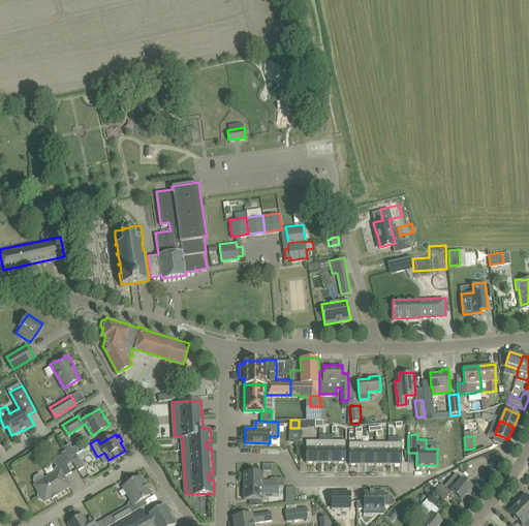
[(319,461),(319,438),(306,438),(306,461),(319,461)]
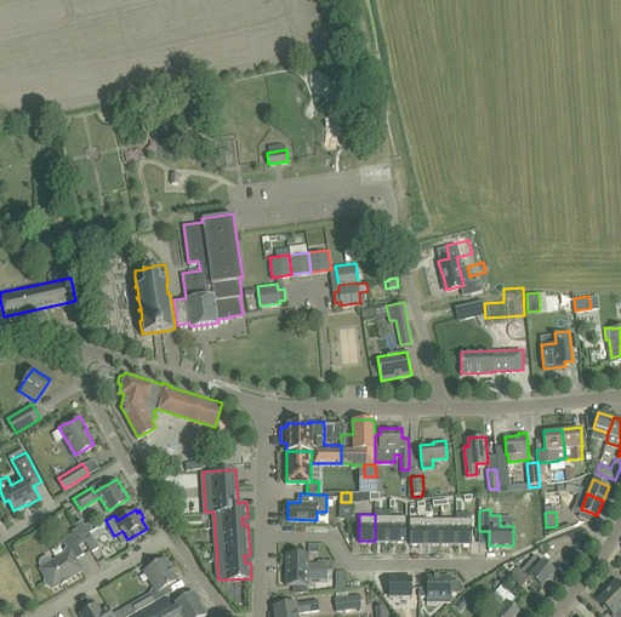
[(389,541),(389,514),(375,514),(375,541),(389,541)]
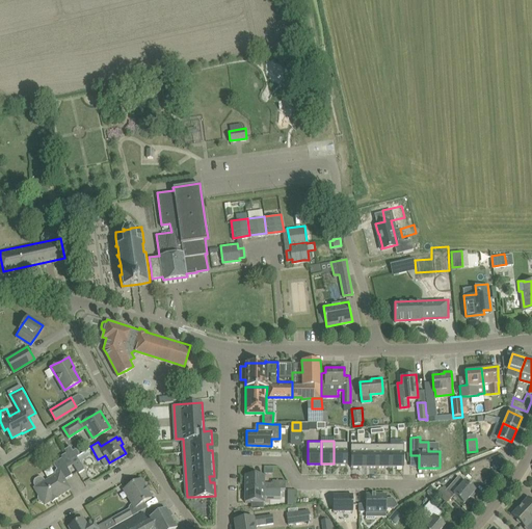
[(347,441),(334,441),(334,464),(347,464),(347,441)]
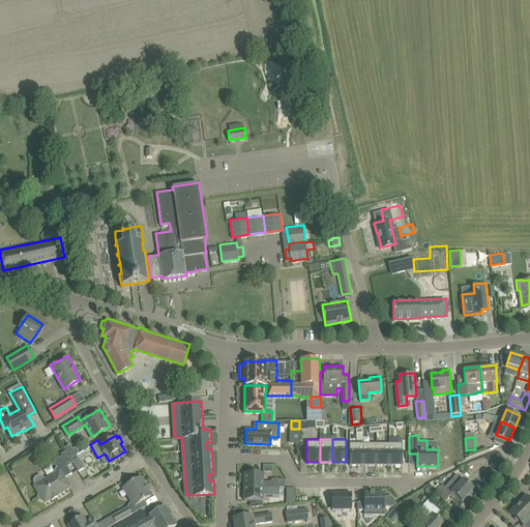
[(362,464),(362,441),(350,441),(350,464),(362,464)]
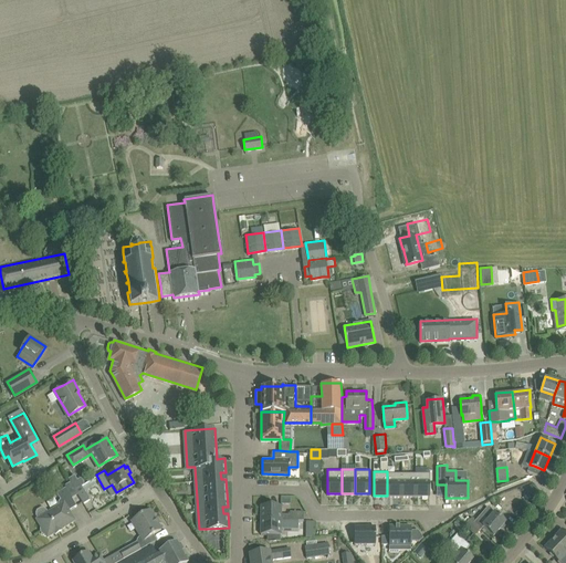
[(401,496),(401,471),(387,471),(387,496),(401,496)]
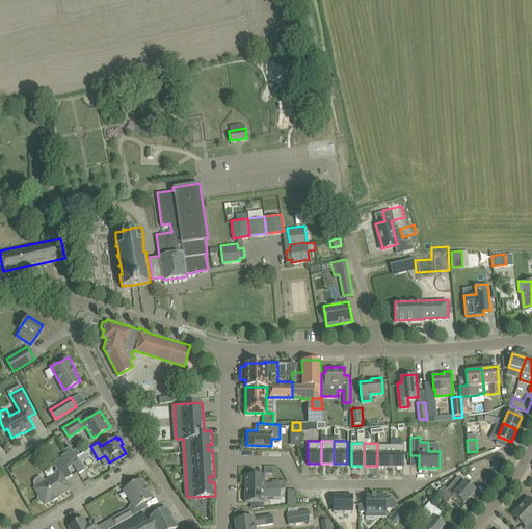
[(391,466),(391,443),(377,443),(377,466),(391,466)]
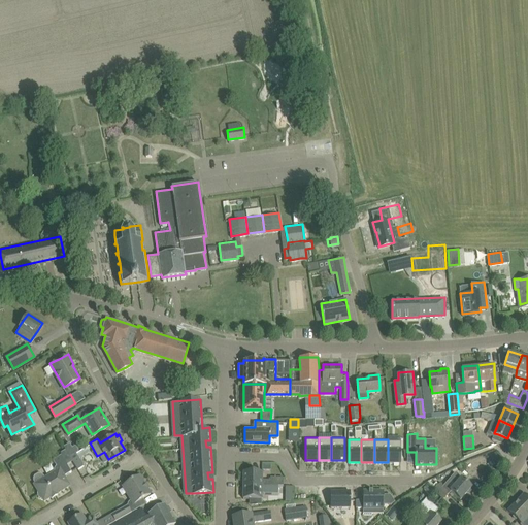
[(401,439),(388,439),(388,462),(401,462),(401,439)]
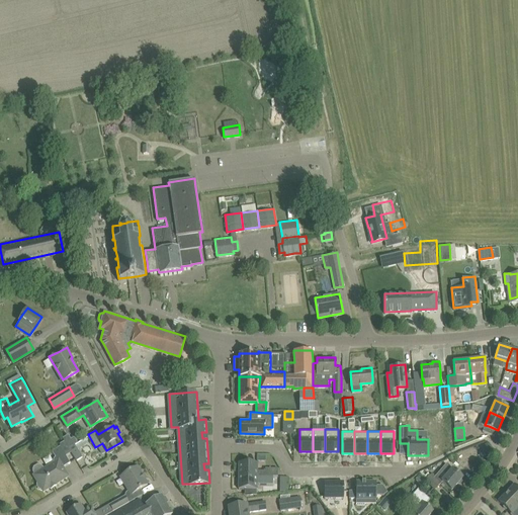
[(481,445),(486,452),(493,447),(488,440),(481,445)]
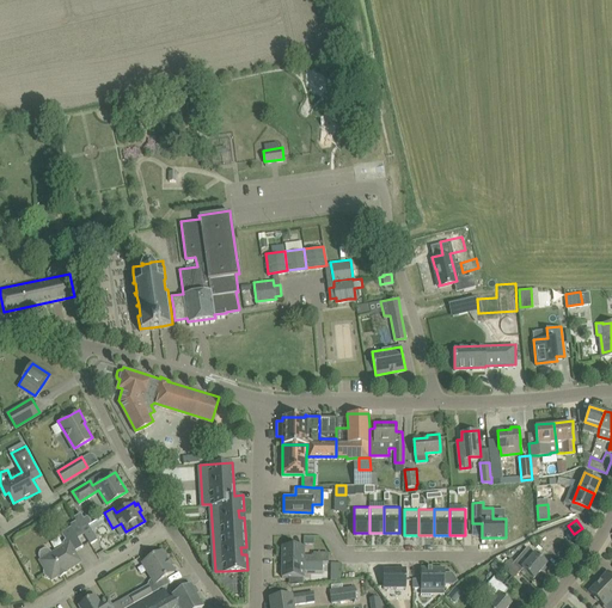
[(97,538),(90,524),(87,522),(80,527),(90,541),(97,538)]
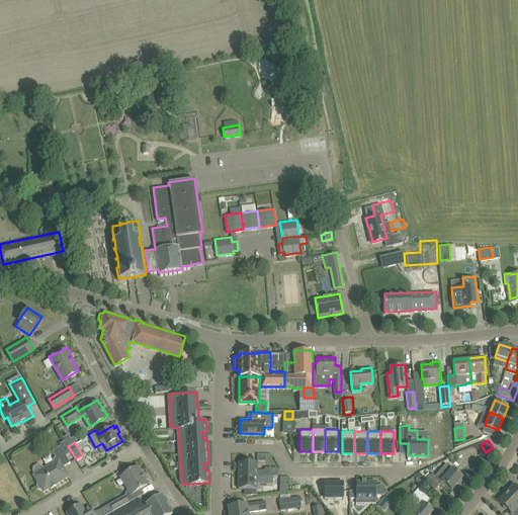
[(40,488),(41,488),(42,488),(44,489),(68,474),(63,465),(70,460),(60,444),(52,449),(56,455),(55,455),(54,456),(53,458),(53,460),(45,465),(42,463),(39,462),(37,462),(33,464),(32,467),(32,469),(34,471),(32,473),(36,481),(36,482),(36,483),(36,484),(36,485),(37,485),(37,486),(38,487),(40,488)]
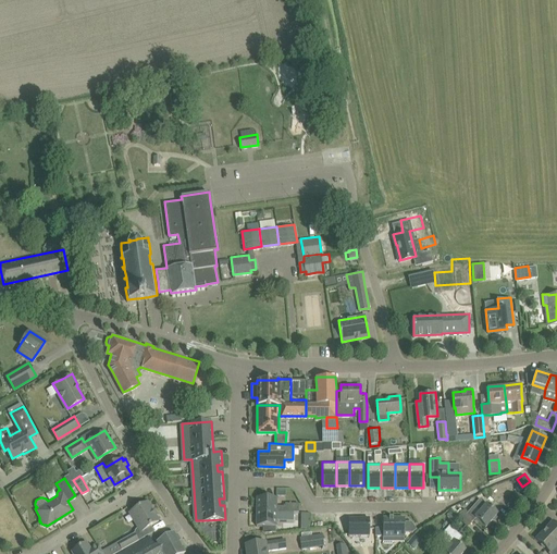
[(516,489),(508,482),(495,497),(503,504),(516,489)]
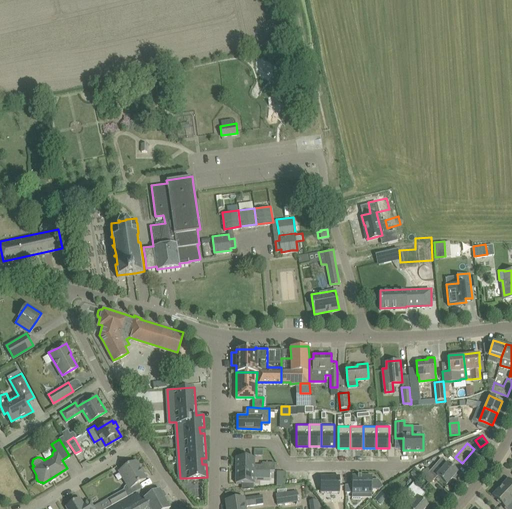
[(254,456),(239,455),(236,455),(236,468),(254,469),(274,469),(275,461),(262,461),(262,463),(254,463),(254,456)]
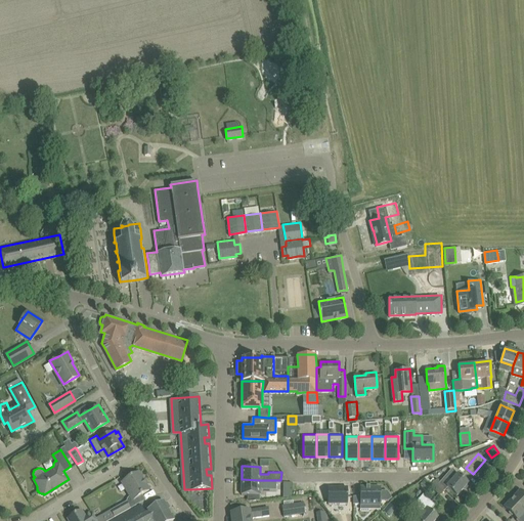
[(457,473),(451,468),(439,481),(436,478),(431,484),(439,492),(447,485),(456,494),(468,482),(457,473)]
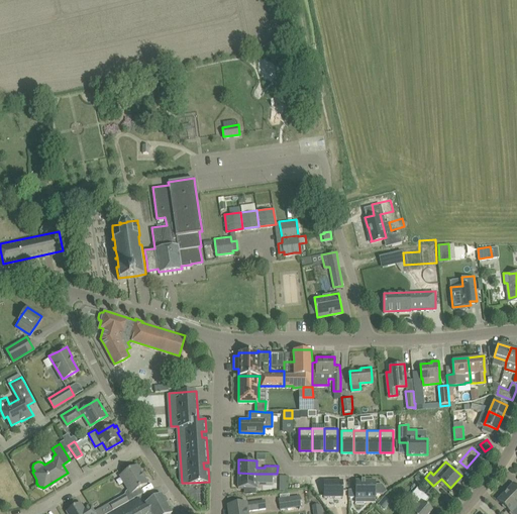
[(136,465),(120,474),(128,488),(126,489),(125,491),(124,492),(124,493),(109,501),(110,504),(107,506),(109,509),(113,508),(134,496),(131,491),(147,482),(136,465)]
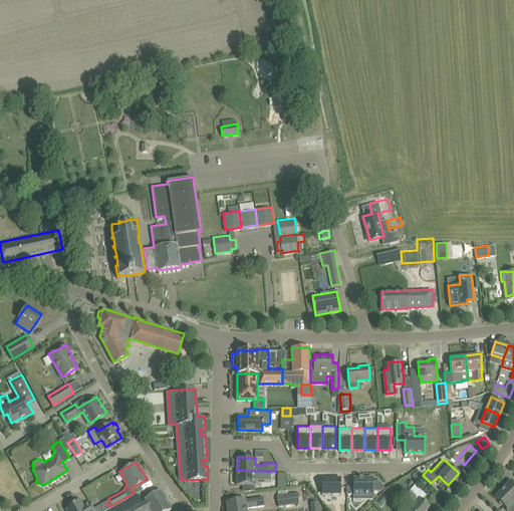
[(255,484),(255,471),(237,470),(237,483),(255,484)]
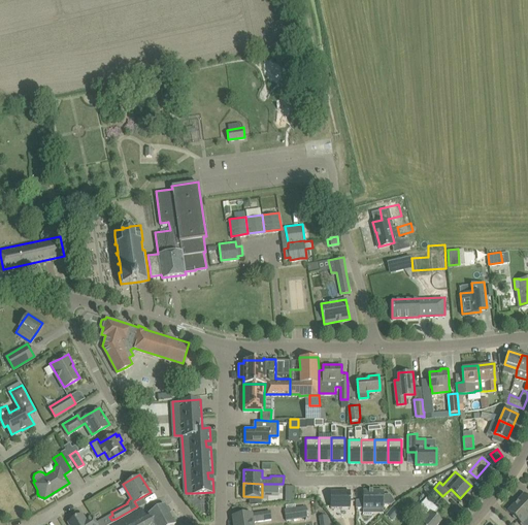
[(330,489),(330,505),(350,505),(350,489),(330,489)]
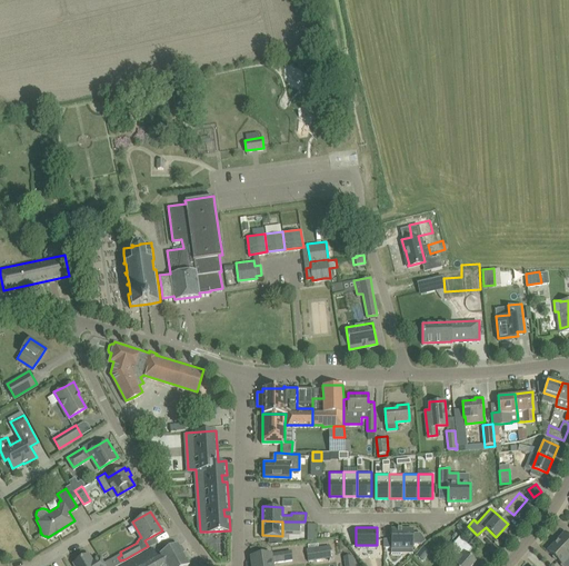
[(391,528),(391,546),(391,552),(401,552),(401,546),(413,546),(413,542),(421,542),(426,539),(420,532),(413,532),(413,528),(401,528),(401,527),(398,527),(398,528),(391,528)]
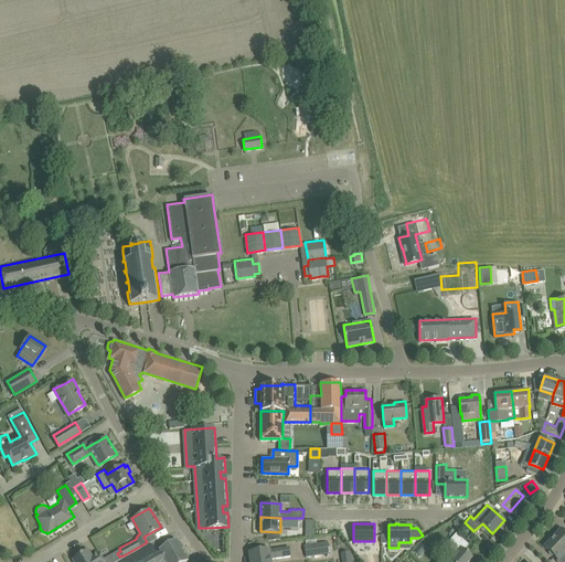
[(564,551),(564,532),(561,528),(544,544),(552,552),(558,558),(564,551)]
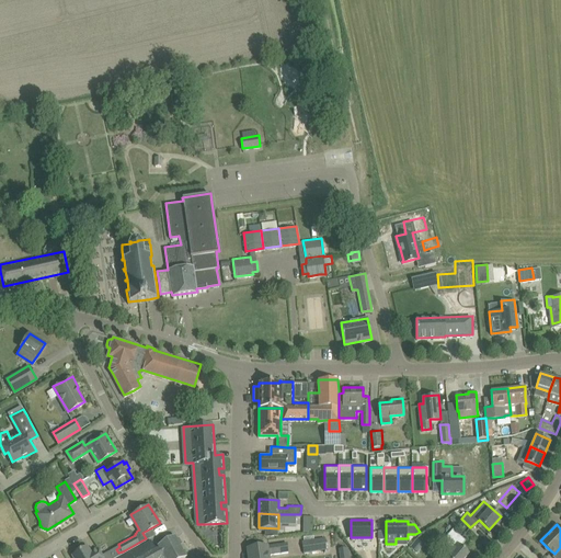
[(449,548),(444,554),(448,557),(464,557),(469,553),(460,545),(466,538),(453,527),(444,537),(447,541),(445,544),(449,548)]
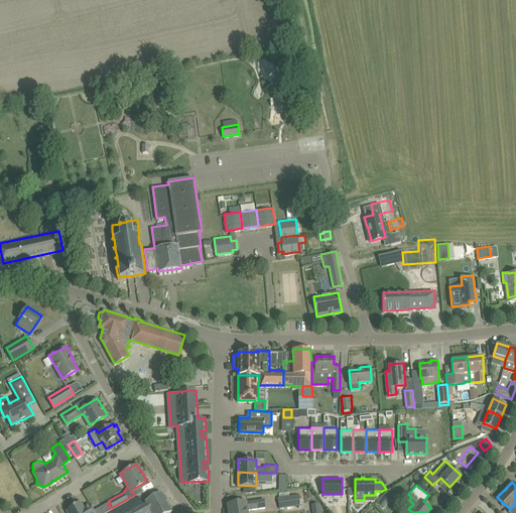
[(152,512),(165,512),(171,510),(161,492),(145,500),(146,501),(143,503),(139,495),(106,512),(146,512),(151,511),(152,512)]
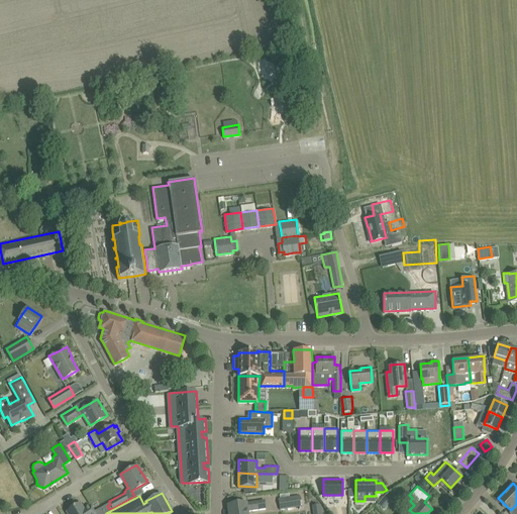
[(392,498),(386,493),(379,502),(384,507),(392,498)]
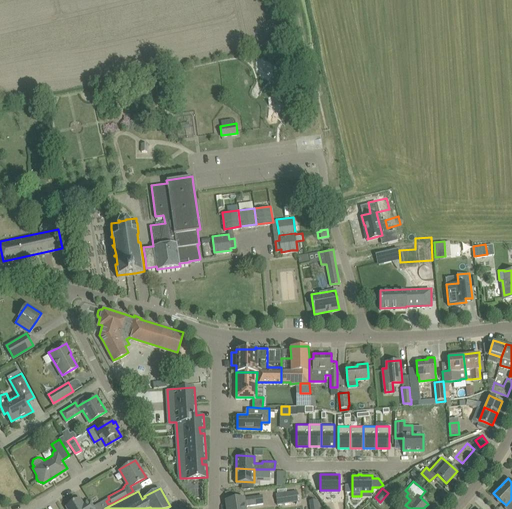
[(298,500),(297,499),(296,489),(275,492),(277,503),(298,500)]
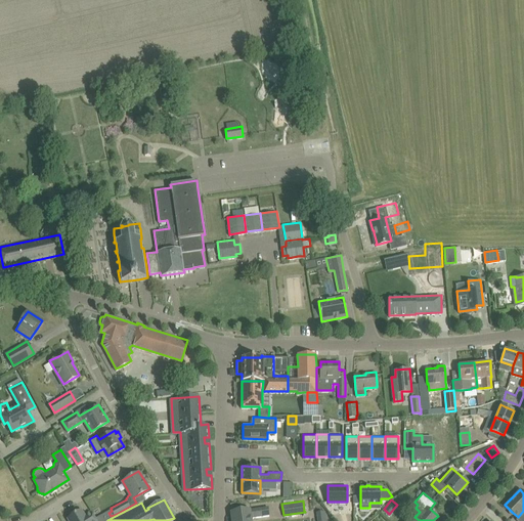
[(232,511),(231,511),(232,518),(232,520),(251,520),(250,516),(269,514),(268,506),(232,511)]
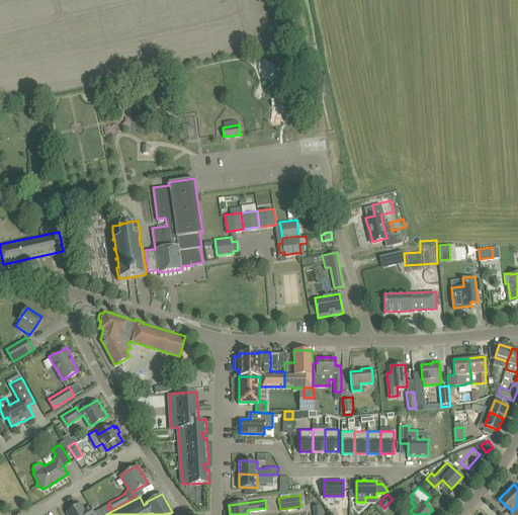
[(342,500),(330,509),(334,514),(343,514),(340,511),(347,506),(342,500)]
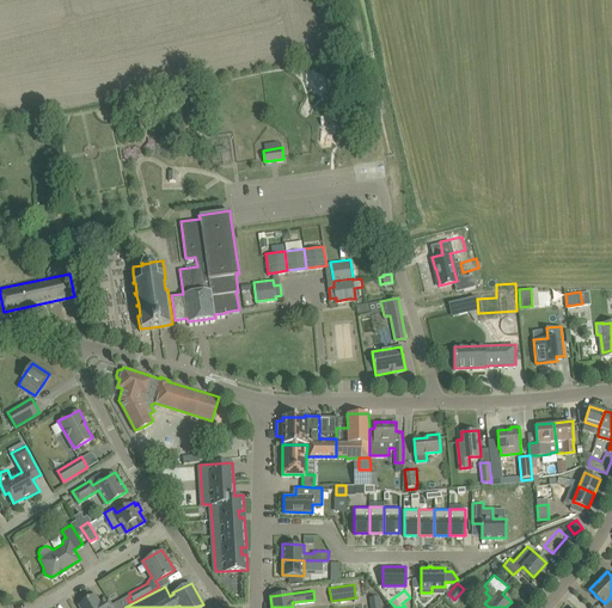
[(114,607),(112,606),(106,595),(99,600),(95,594),(79,603),(81,607),(114,607)]
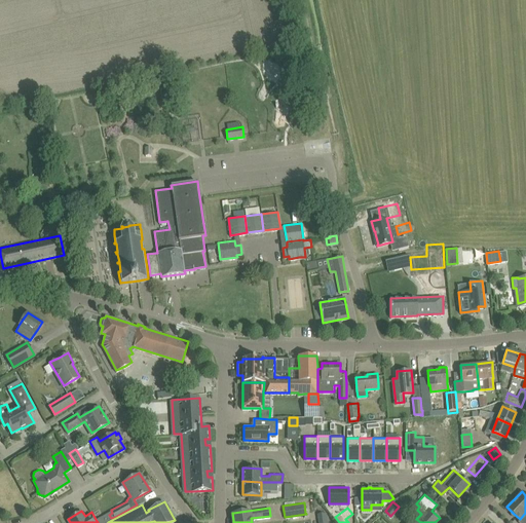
[(328,522),(327,512),(317,513),(318,522),(328,522)]
